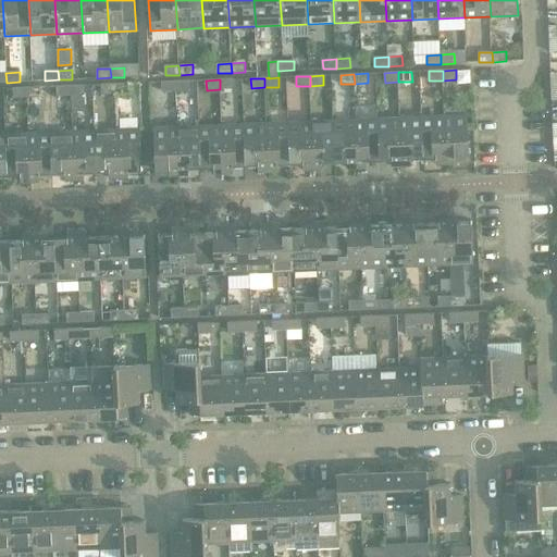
[(233,79),(220,79),(220,89),(234,89),(233,79)]
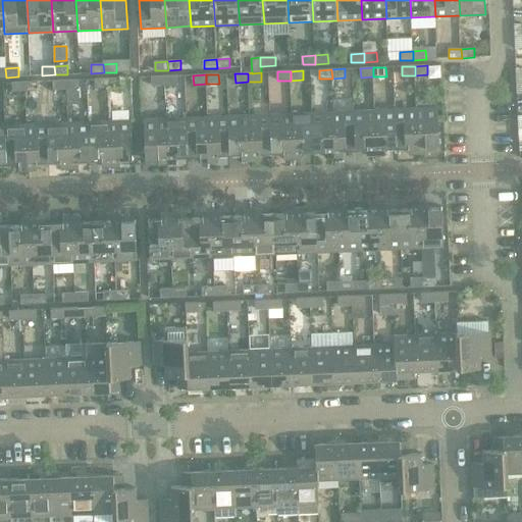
[(177,75),(164,76),(164,86),(177,85),(177,75)]
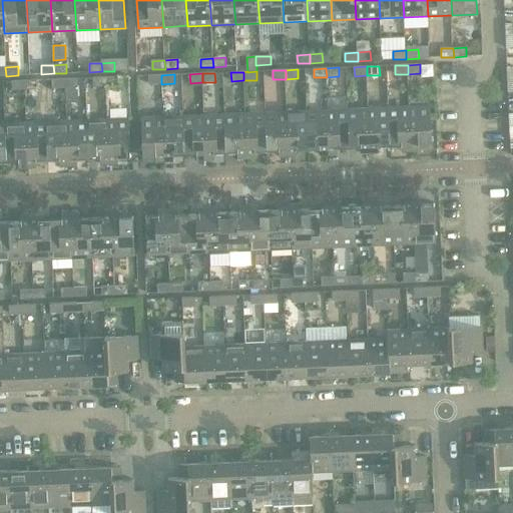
[(161,84),(161,75),(149,75),(149,84),(161,84)]
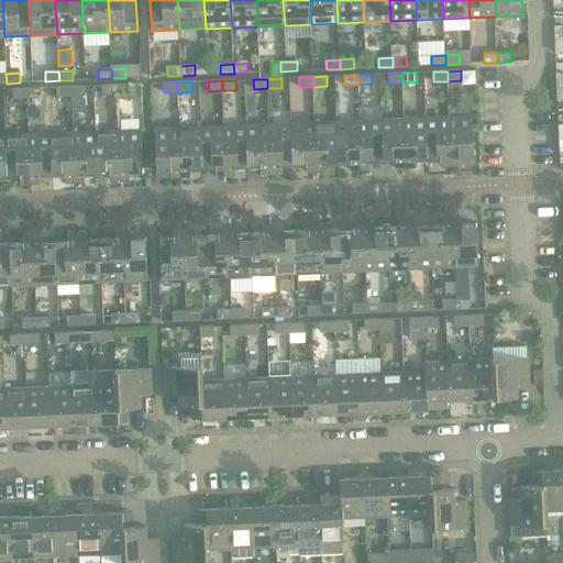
[(117,95),(117,85),(102,86),(102,96),(117,95)]
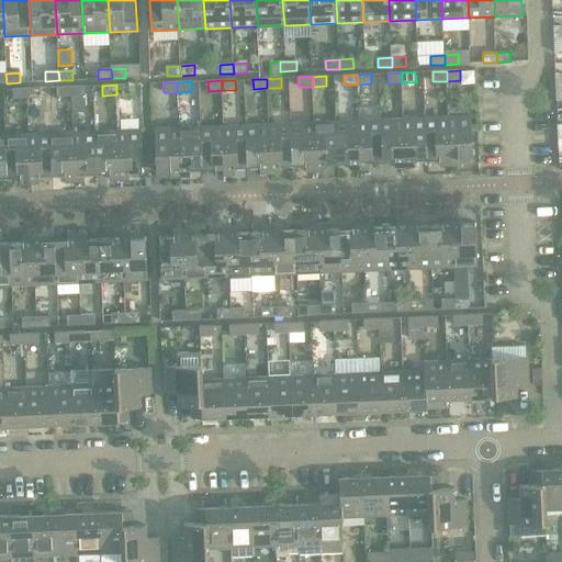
[(130,85),(116,85),(116,94),(131,94),(130,85)]
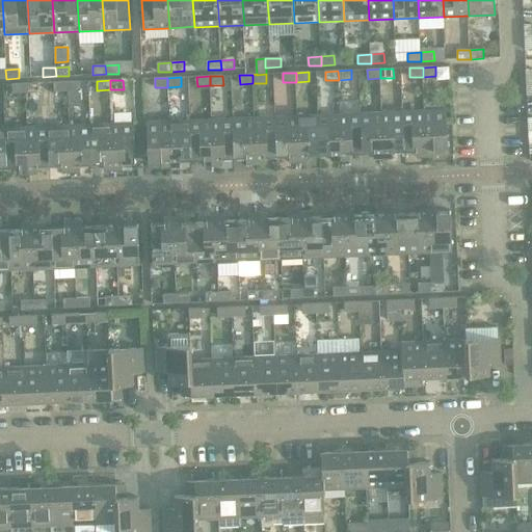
[(80,81),(68,82),(68,91),(81,90),(80,81)]
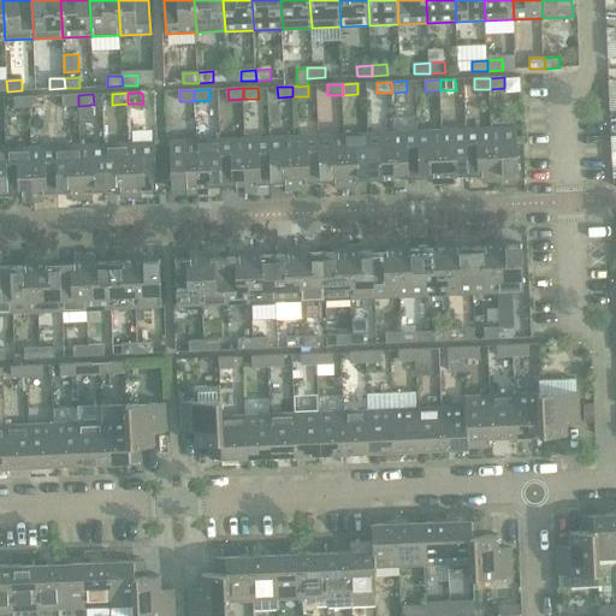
[(78,106),(78,95),(63,96),(64,106),(78,106)]
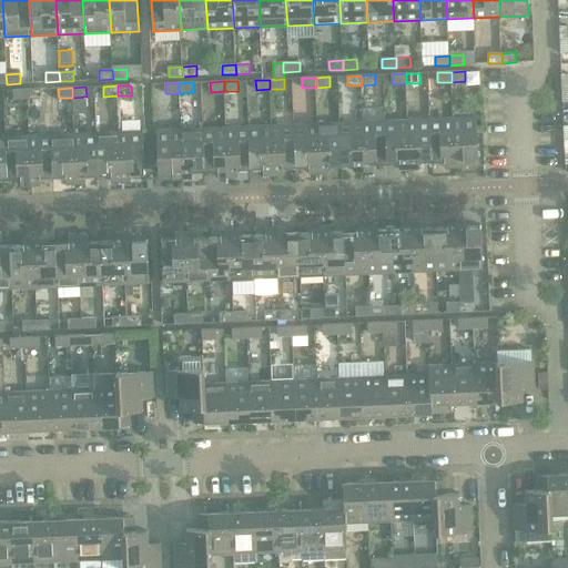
[(41,89),(27,90),(27,100),(41,99),(41,89)]
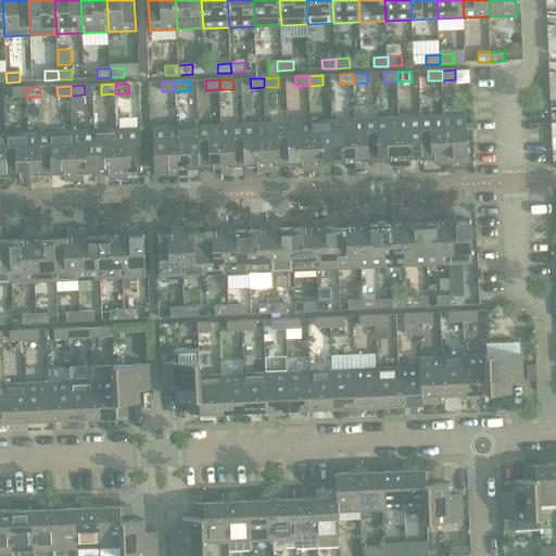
[(26,98),(26,88),(13,88),(13,98),(26,98)]
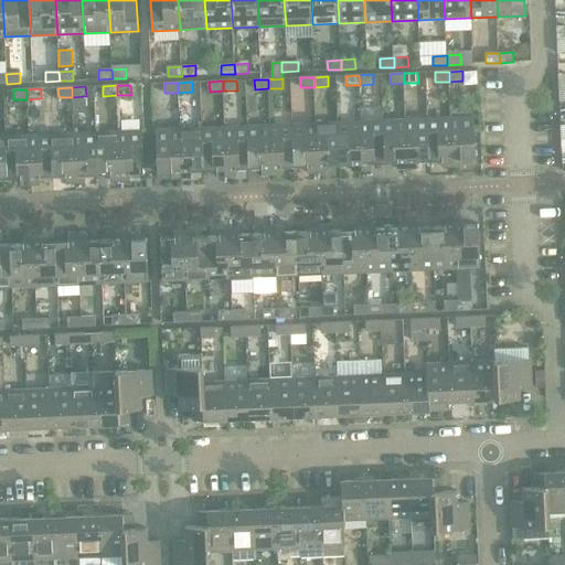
[(473,117),(450,118),(452,167),(462,167),(462,160),(476,160),(473,117)]
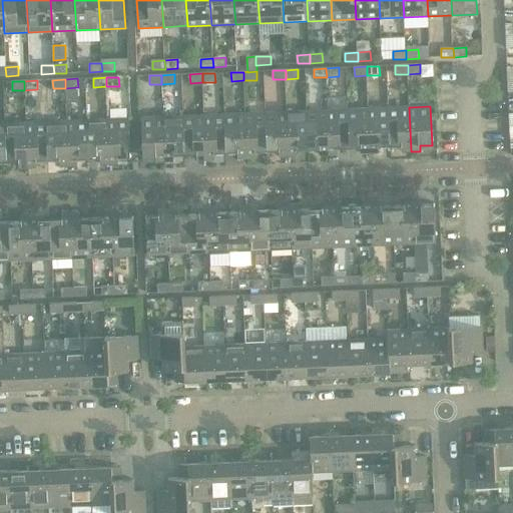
[(409,107),(389,108),(390,147),(402,146),(402,152),(411,151),(409,107)]
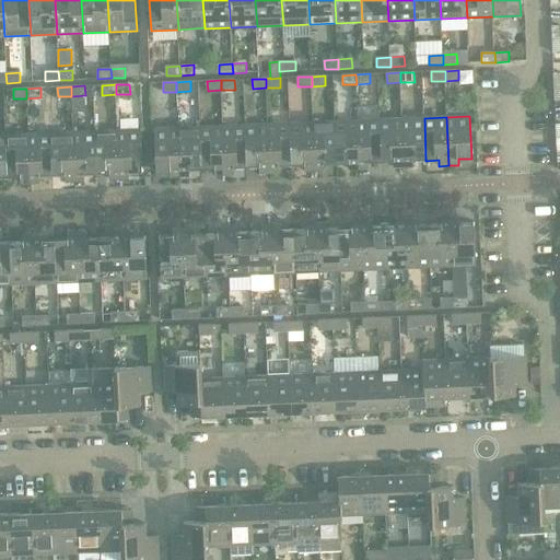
[(401,118),(380,119),(382,162),(394,162),(394,167),(404,167),(401,118)]
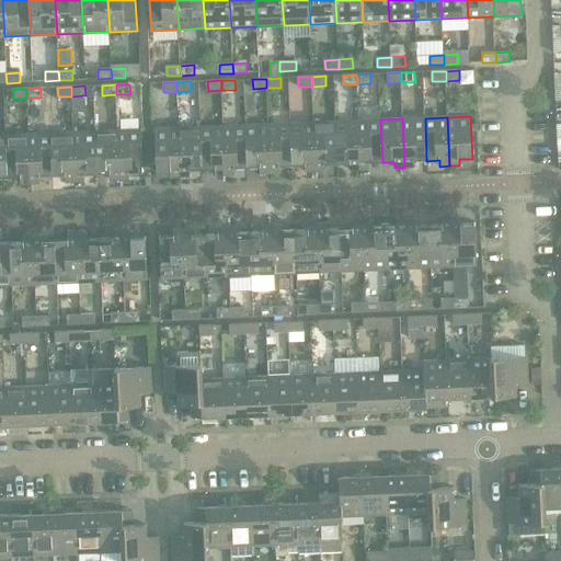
[(425,118),(402,118),(404,168),(414,168),(414,161),(426,161),(425,118)]
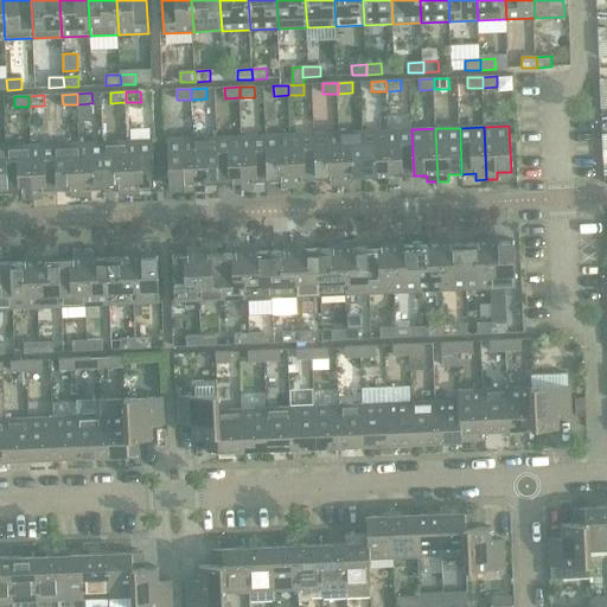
[(411,129),(388,131),(389,184),(400,184),(400,177),(414,176),(411,129)]
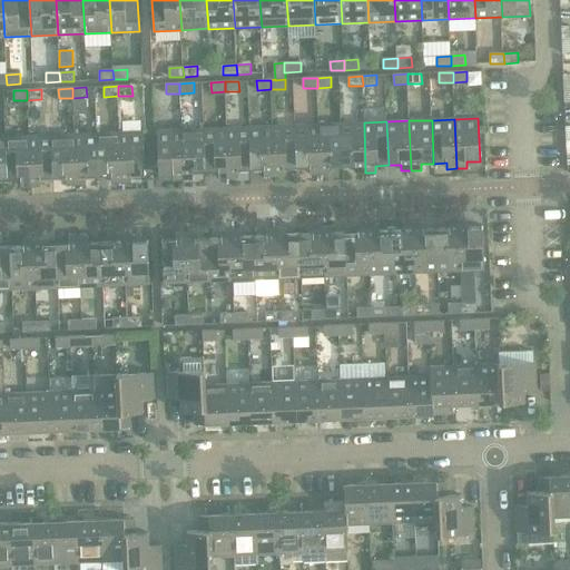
[(364,123),(341,124),(343,167),(355,167),(356,173),(365,173),(364,123)]
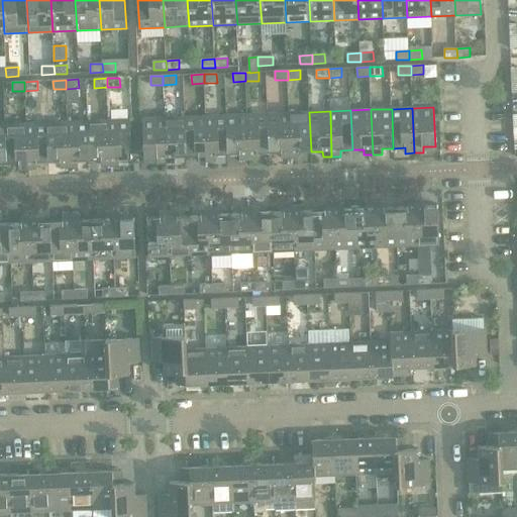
[(309,112),(289,113),(291,158),(300,158),(299,152),(311,151),(309,112)]
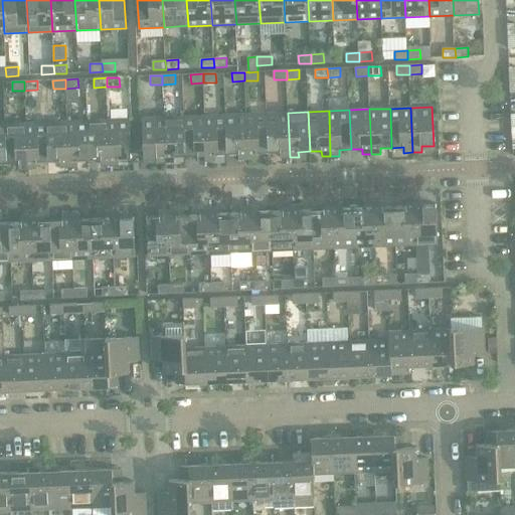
[(288,113),(267,114),(269,153),(281,152),(281,158),(290,157),(288,113)]
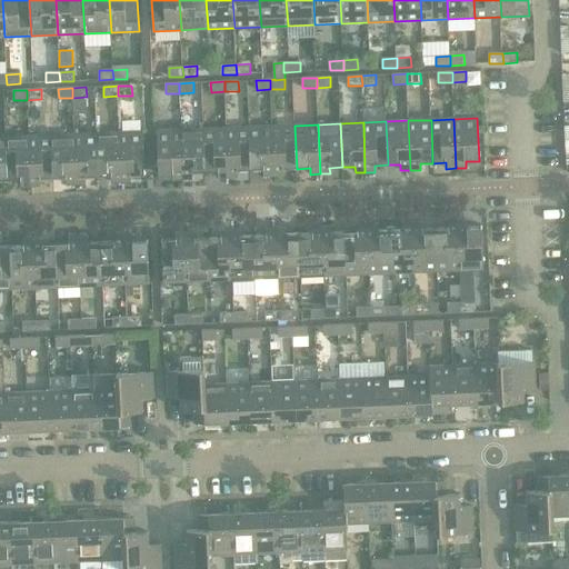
[(295,126),(272,127),(273,176),(283,176),(283,169),(297,169),(295,126)]
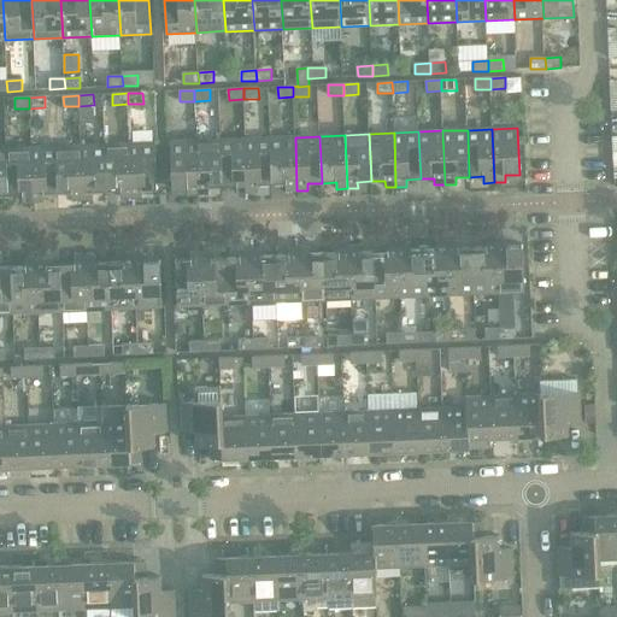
[(270,137),(246,139),(248,193),(259,192),(258,186),(272,184),(270,137)]
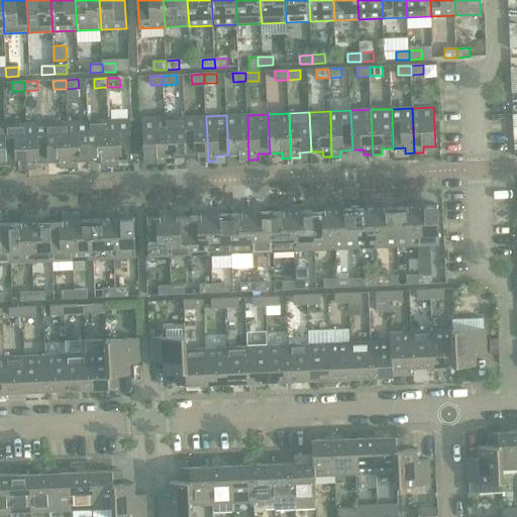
[(247,115),(226,115),(228,154),(239,154),(239,160),(248,160),(247,115)]
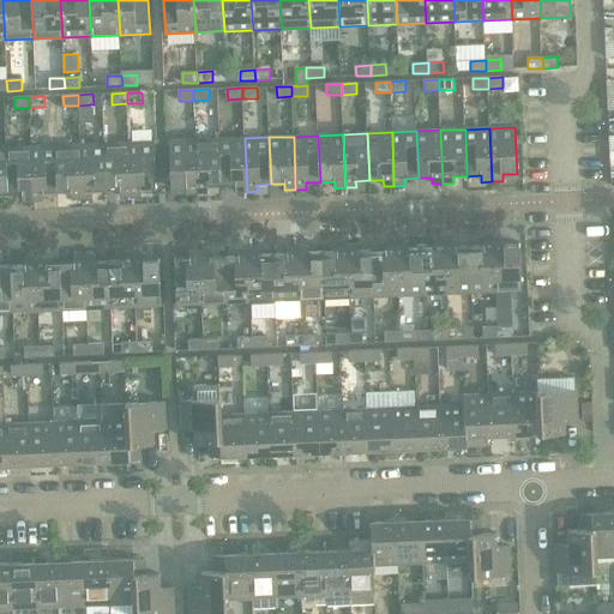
[(245,138),(220,139),(222,186),(235,186),(236,192),(247,192),(245,138)]
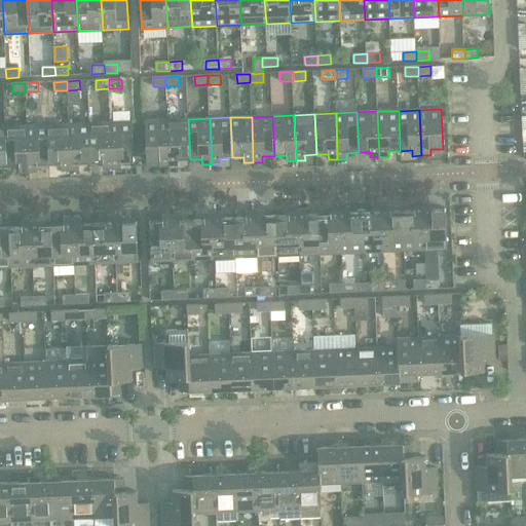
[(188,119),(167,120),(170,165),(179,165),(178,160),(190,159),(188,119)]
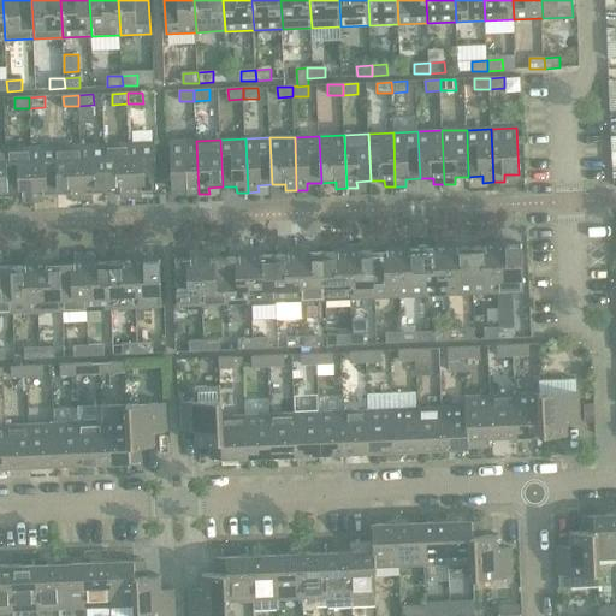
[(199,194),(196,141),(171,142),(172,189),(188,188),(188,195),(199,194)]
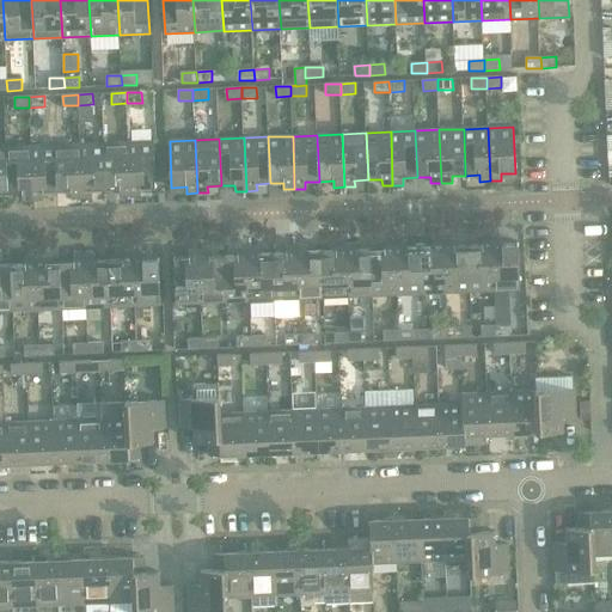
[(154,141),(128,142),(130,196),(141,195),(141,189),(155,189),(154,141)]
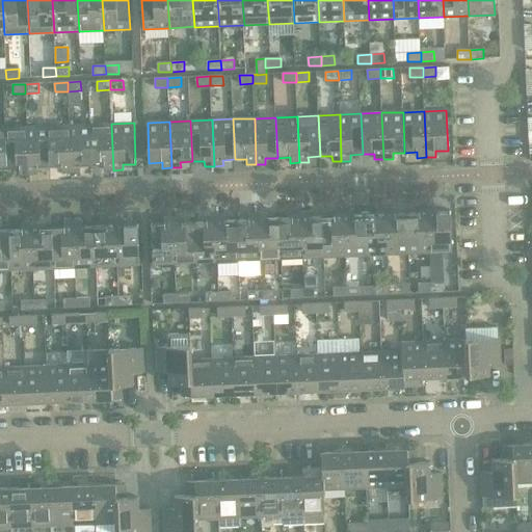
[(111,124),(90,125),(92,165),(104,165),(104,170),(113,170),(111,124)]
